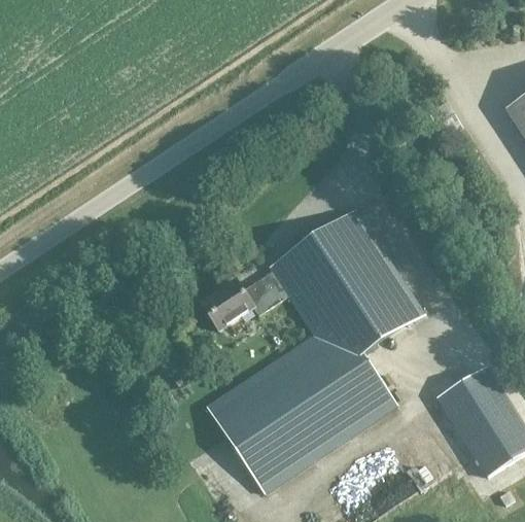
[(524,96),(506,109),(524,137),(524,96)]
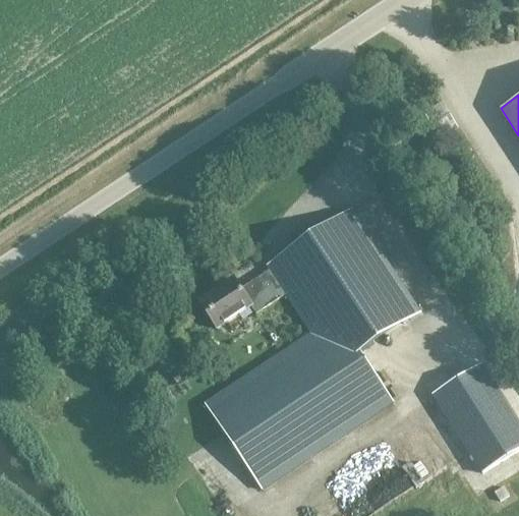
[(265,264),(268,267),(283,291),(309,330),(203,400),(260,486),(390,400),(357,349),(417,309),(350,207),(265,264)]
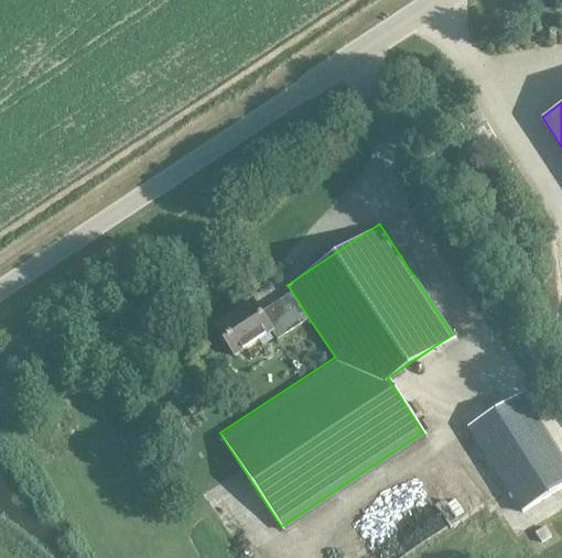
[(306,315),(290,288),(258,309),(250,298),(213,323),(233,352),(269,328),(274,337),(306,315)]
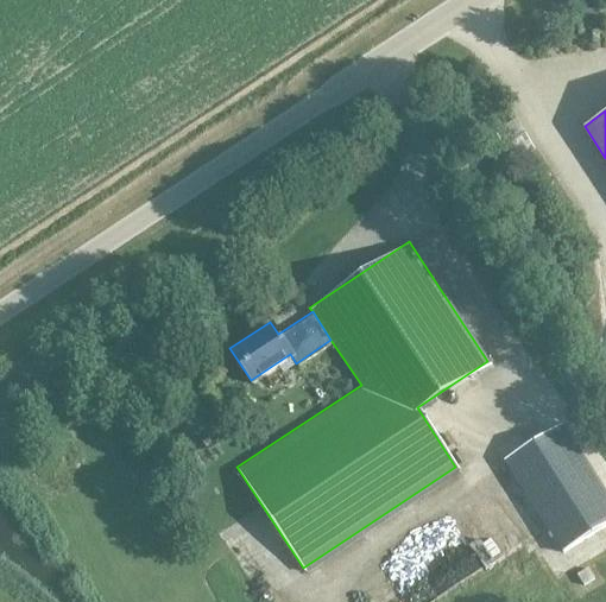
[(559,550),(605,519),(605,498),(560,423),(503,457),(559,550)]
